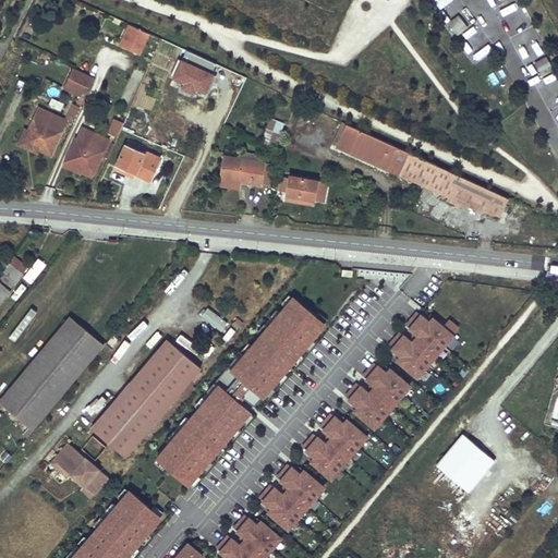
[(452,0),(433,0),(439,10),(453,0),(452,0)]
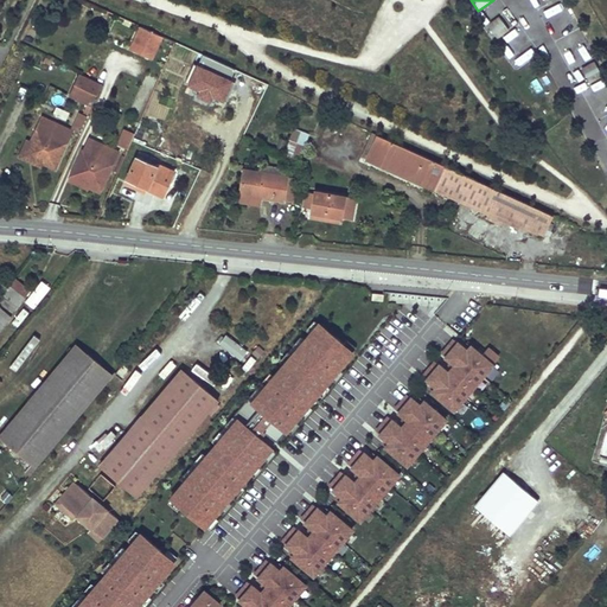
[(543,10),(550,26),(567,19),(560,2),(543,10)]
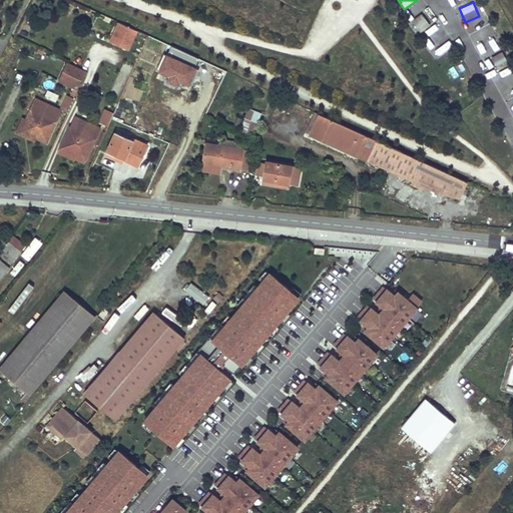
[(428,9),(419,16),(426,26),(435,19),(428,9)]
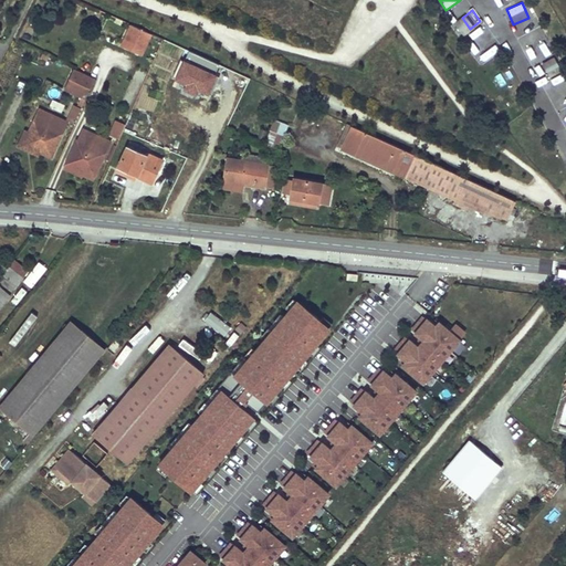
[(462,18),(454,23),(463,33),(470,29),(462,18)]
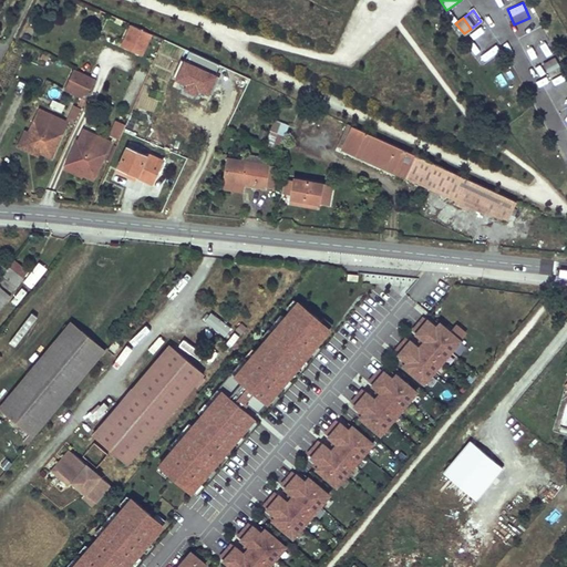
[(123,42),(143,52),(152,33),(132,23),(123,42)]
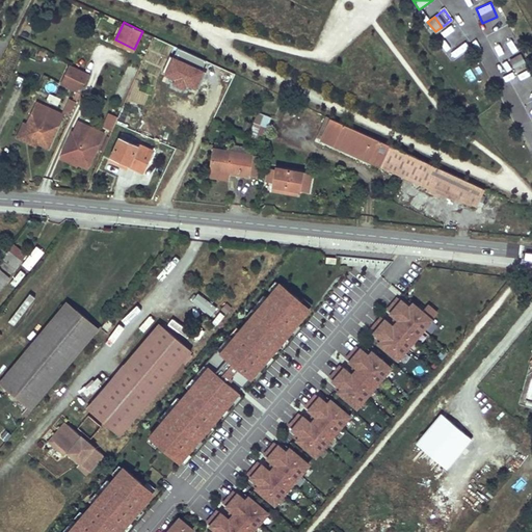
[(437,37),(447,51),(460,43),(451,29),(437,37)]
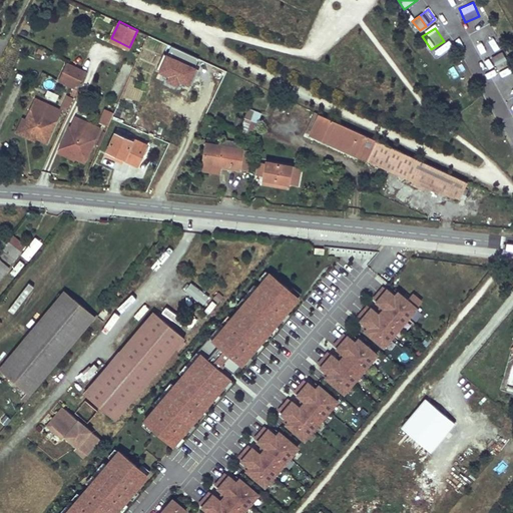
[(450,39),(433,51),(437,57),(454,45),(450,39)]
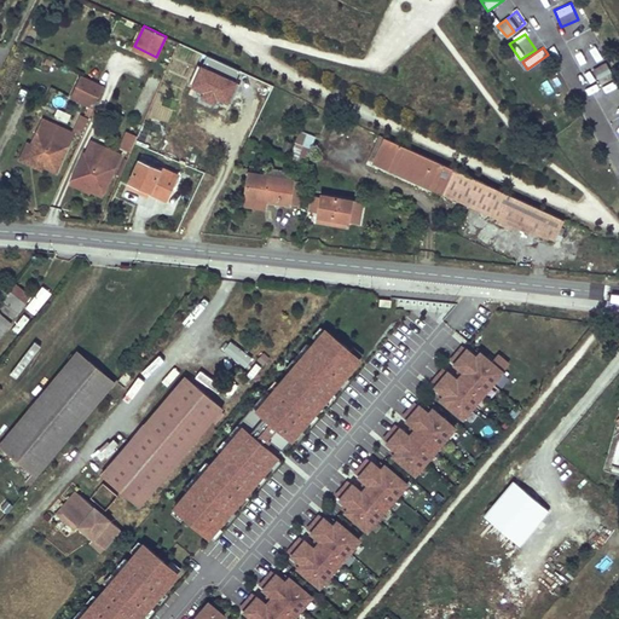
[(606,63),(597,67),(605,80),(613,75),(606,63)]
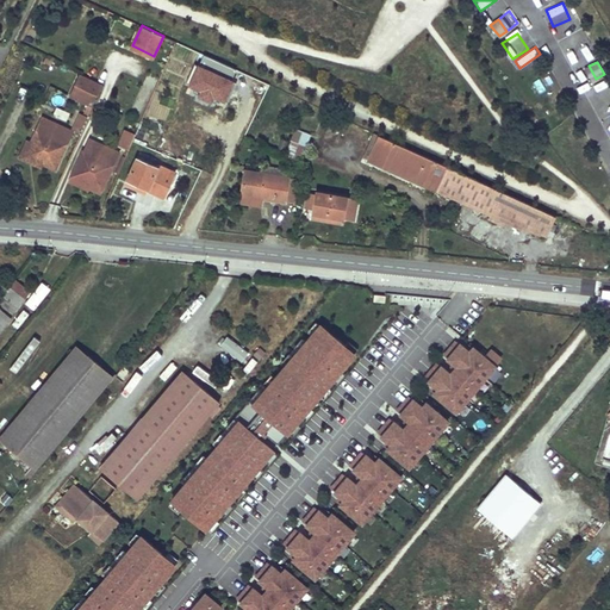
[(195,64),(187,89),(229,104),(237,79),(195,64)]
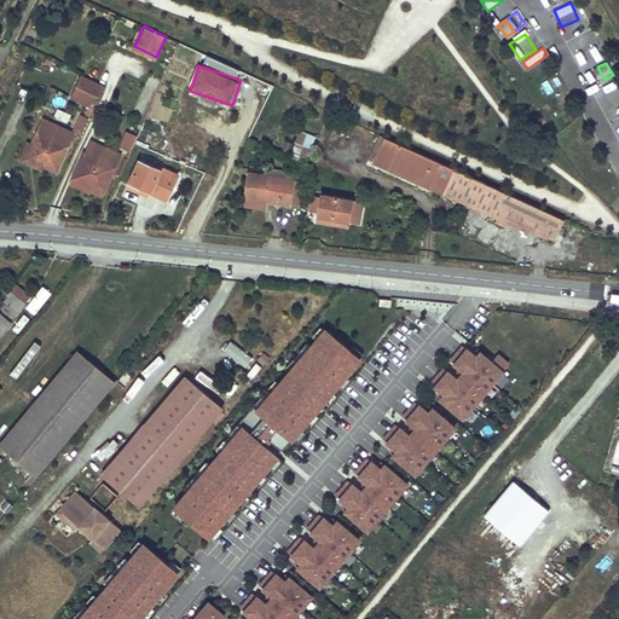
[(597,67),(585,74),(593,87),(605,80),(597,67)]
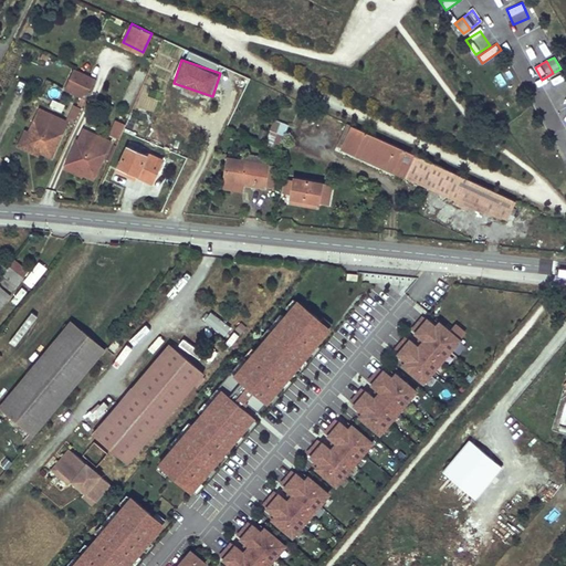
[(96,81),(95,81),(96,77),(75,67),(66,86),(86,96),(96,81)]
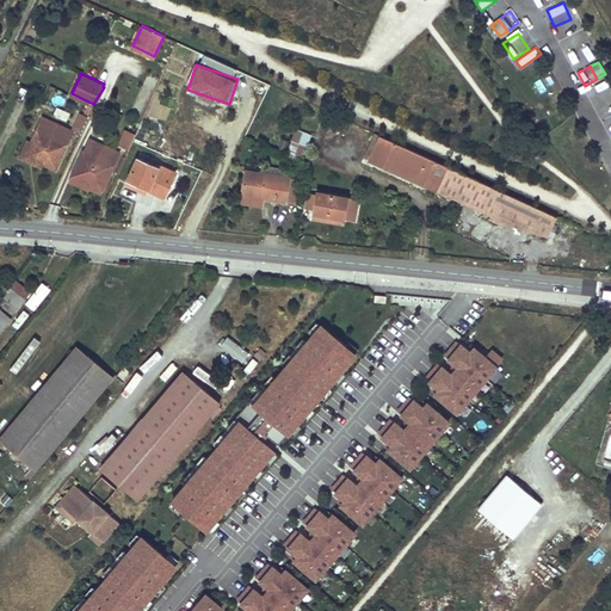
[(56,107),(53,116),(67,122),(71,112),(56,107)]
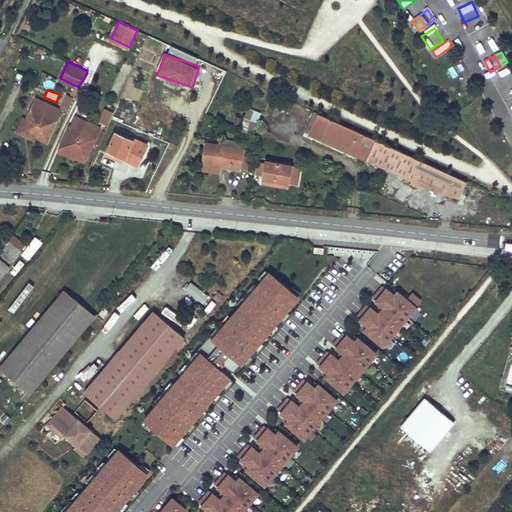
[(65,94),(61,108),(69,111),(74,97),(65,94)]
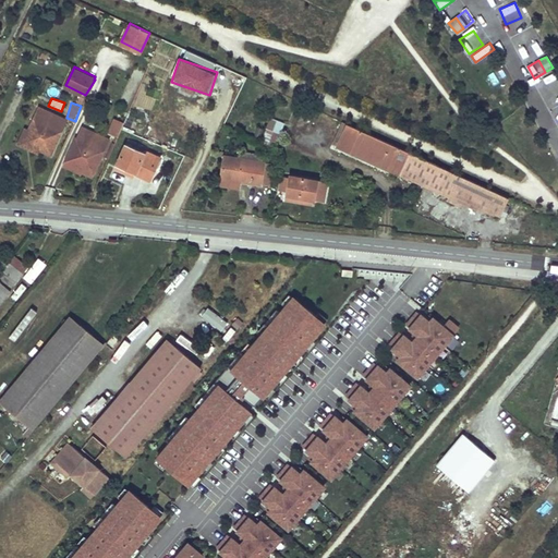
[(65,120),(39,107),(28,129),(25,136),(37,142),(35,145),(41,148),(40,149),(50,154),(65,120)]
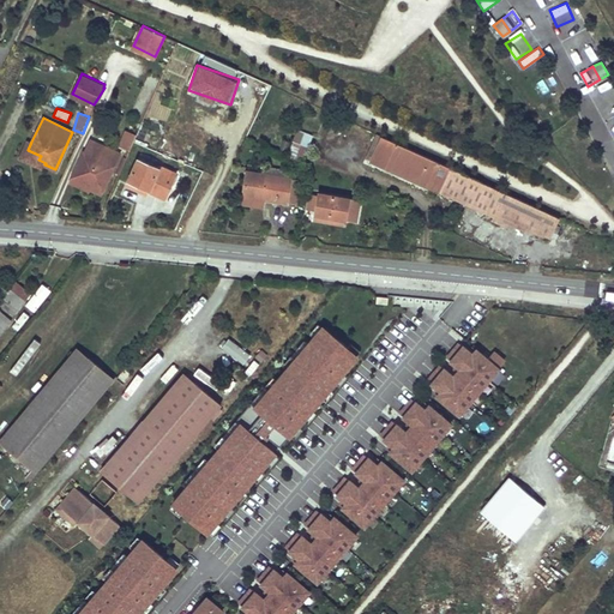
[(130,151),(136,134),(125,130),(118,146),(130,151)]
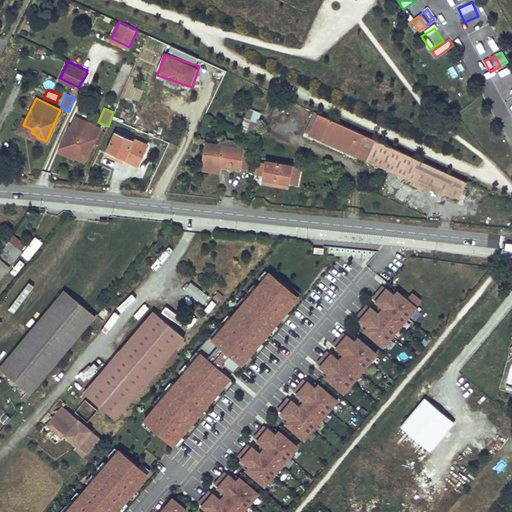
[(247,108),(241,130),(254,134),(260,111),(247,108)]
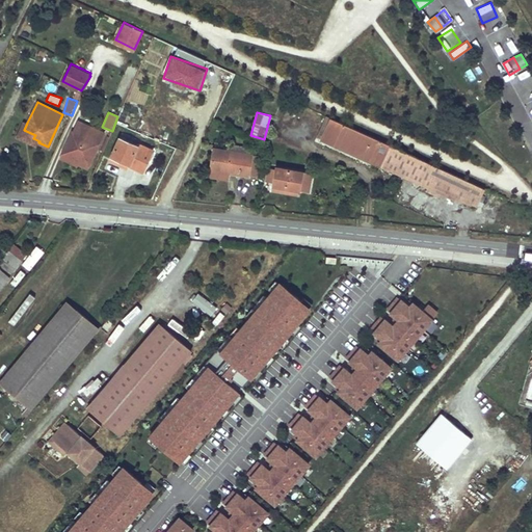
[(326,115),(315,137),(320,139),(330,116),(326,115)]
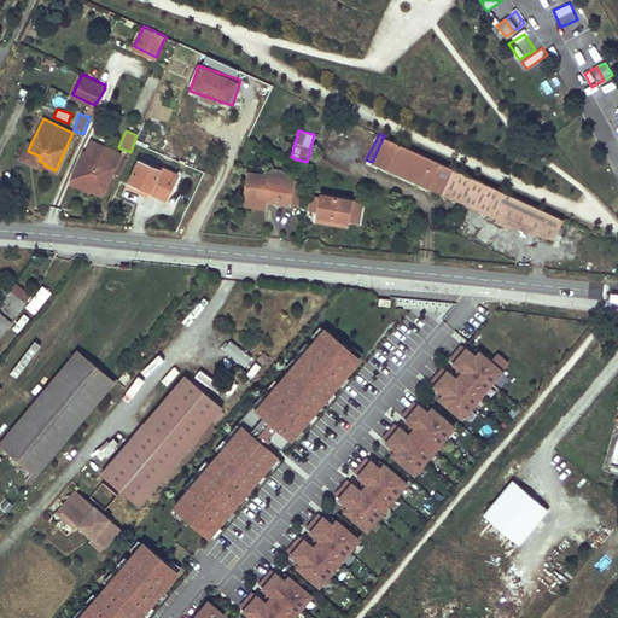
[(384,135),(372,162),(524,229),(553,238),(555,232),(560,234),(567,220),(384,135)]
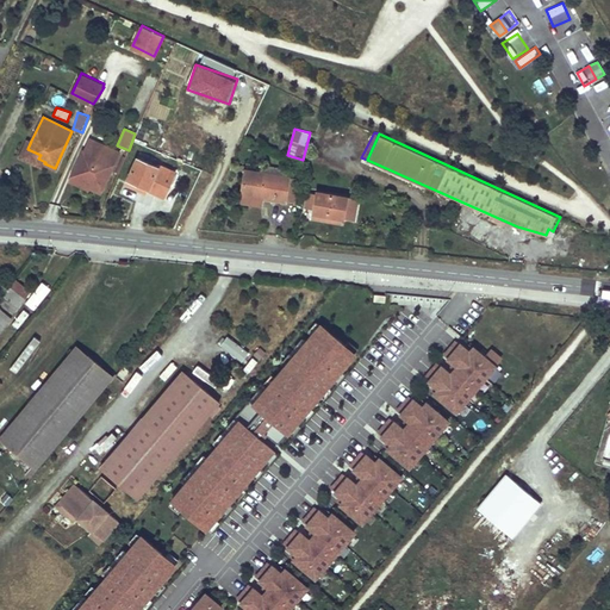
[(26,138),(19,155),(43,167),(44,163),(45,162),(38,159),(41,155),(27,149),(31,141),(26,138)]
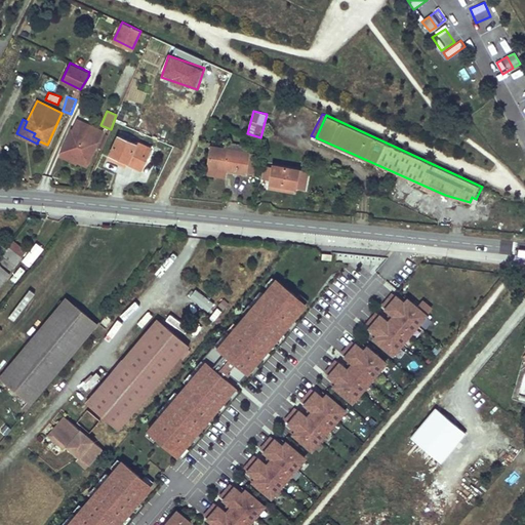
[(103,129),(79,119),(74,130),(72,128),(64,147),(72,150),(70,153),(77,156),(77,158),(88,163),(103,129)]
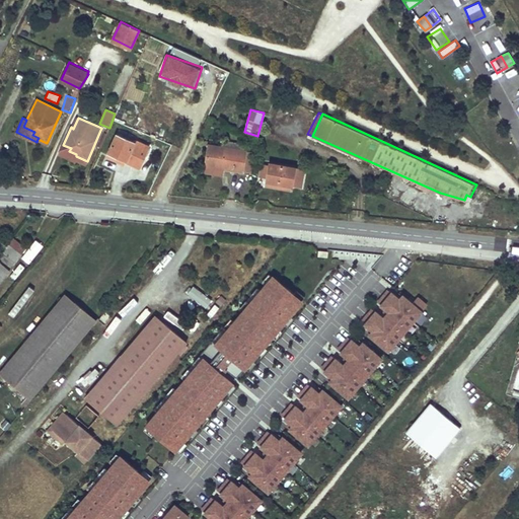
[(163,124),(143,123),(142,138),(162,138),(163,124)]
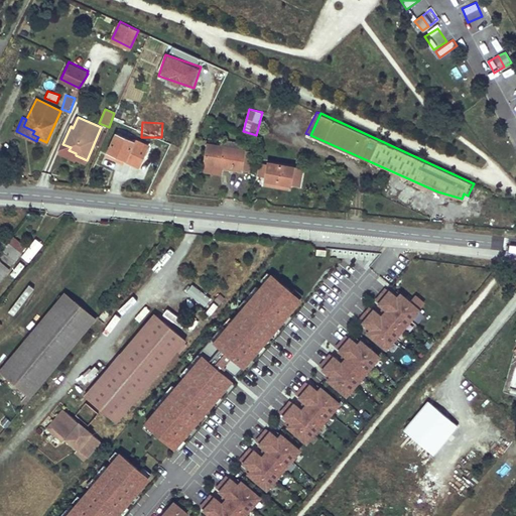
[(115,133),(107,150),(123,157),(122,159),(138,166),(143,154),(130,148),(133,140),(115,133)]
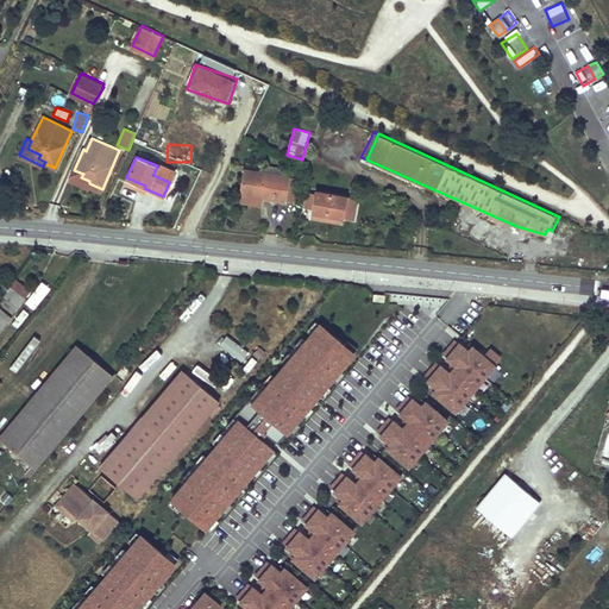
[(88,189),(100,194),(102,189),(89,183),(89,181),(81,177),(83,174),(74,170),(68,183),(87,190),(88,189)]
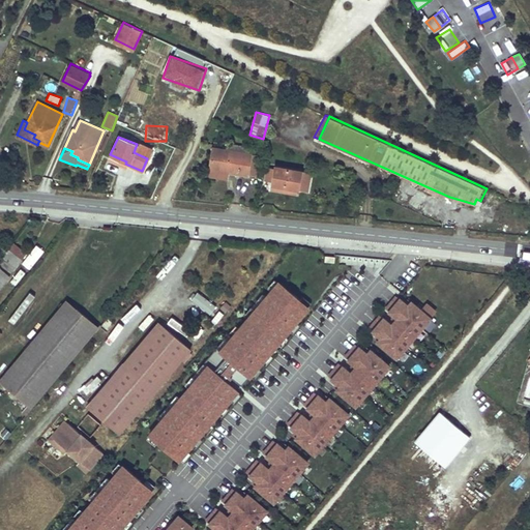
[(211,148),(209,169),(227,170),(227,172),(248,174),(248,173),(252,154),(252,153),(211,148)]
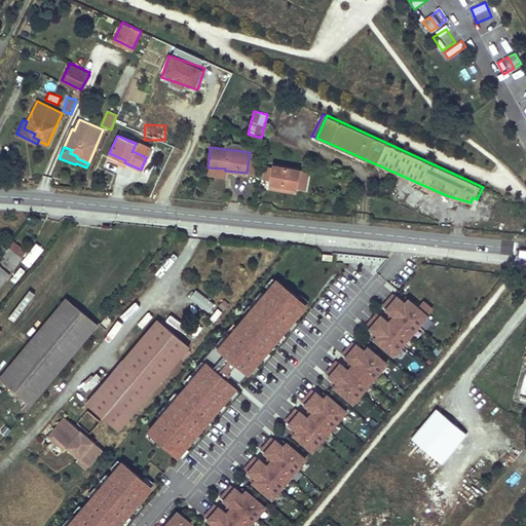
[(250,153),(247,172),(253,173),(256,153),(250,153)]
